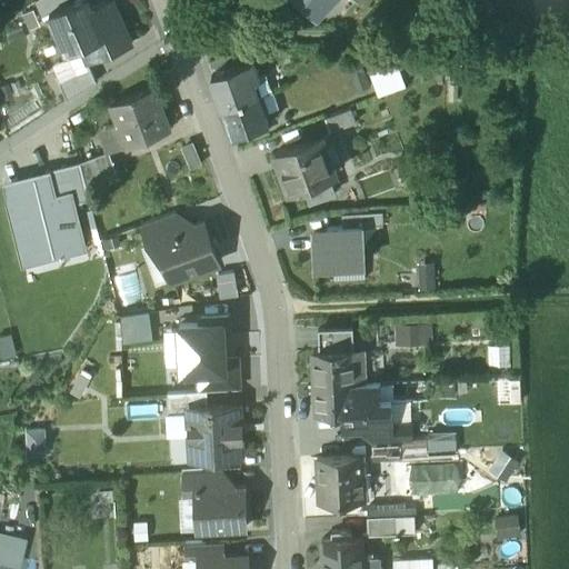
[(36,0),(35,1),(41,17),(49,13),(49,11),(70,2),(68,0),(36,0)]
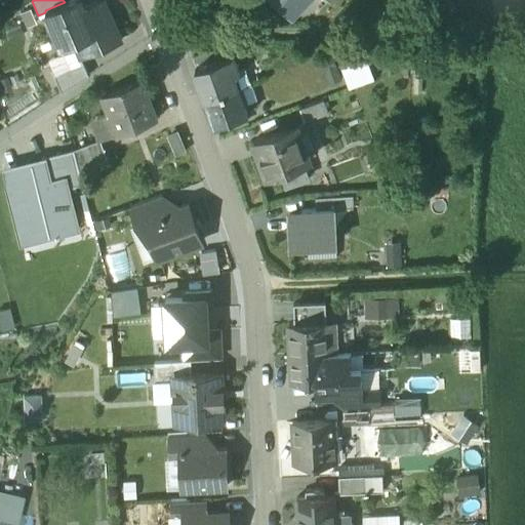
[(104,0),(97,0),(84,6),(81,0),(70,0),(65,2),(45,10),(45,12),(62,49),(80,41),(86,55),(121,41),(104,0)]
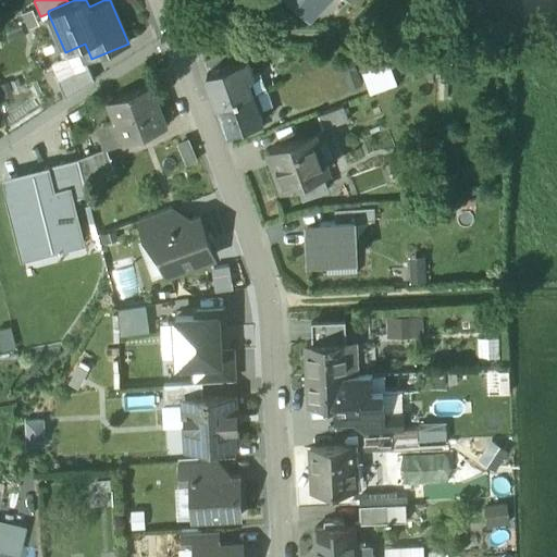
[(285,0),(306,20),(307,19),(307,17),(323,0),(285,0)]
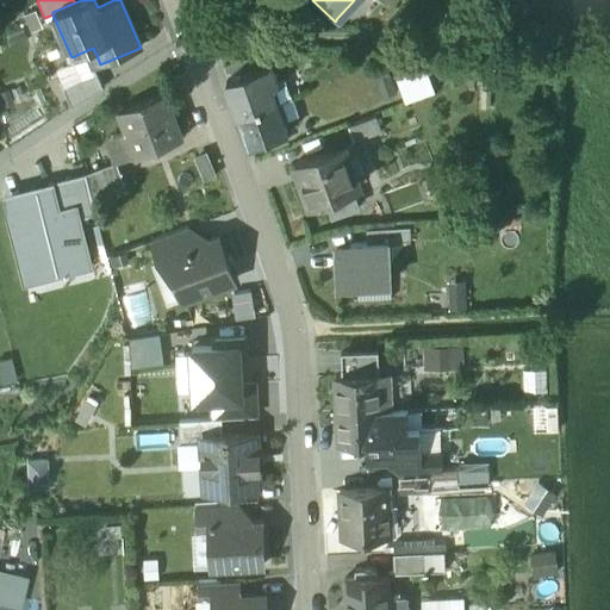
[(93,48),(72,57),(78,72),(58,80),(62,88),(97,74),(94,68),(100,64),(93,48)]
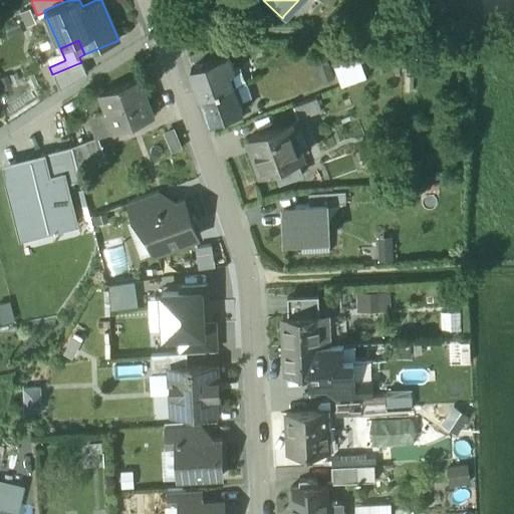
[(312,60),(320,84),(335,78),(326,55),(312,60)]
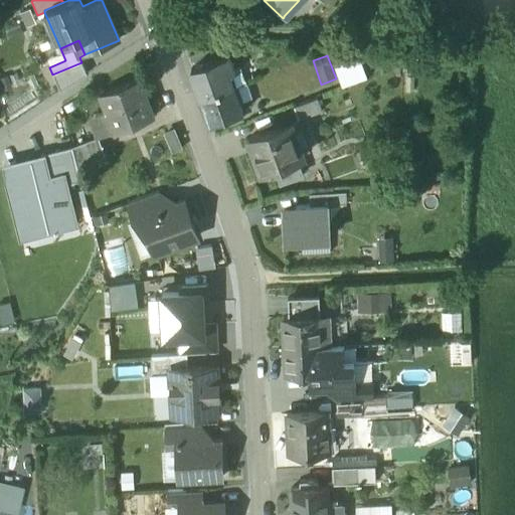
[(358,55),(345,59),(354,84),(367,80),(358,55)]
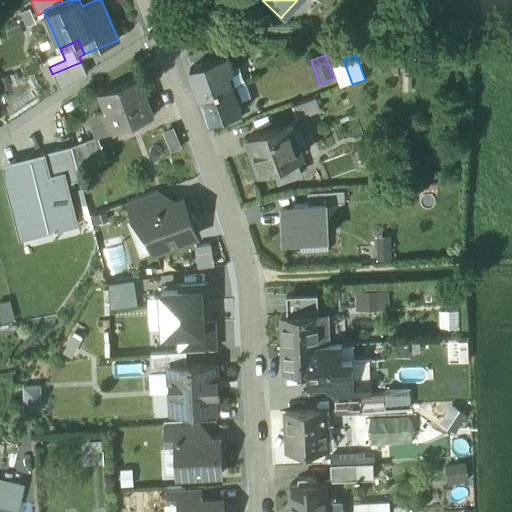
[(226,58),(189,70),(199,99),(231,88),(226,75),(231,73),(226,58)]
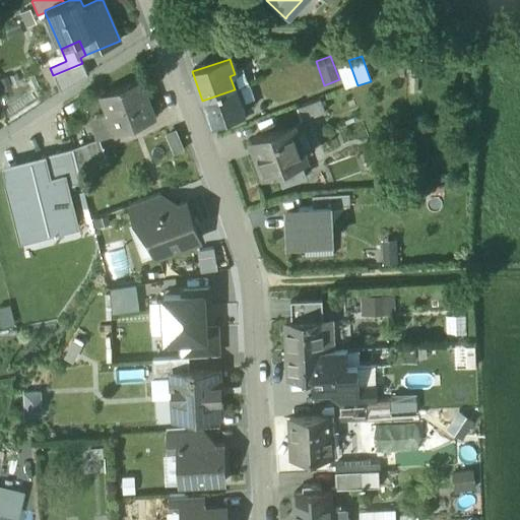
[(358,85),(348,60),(337,64),(346,89),(358,85)]
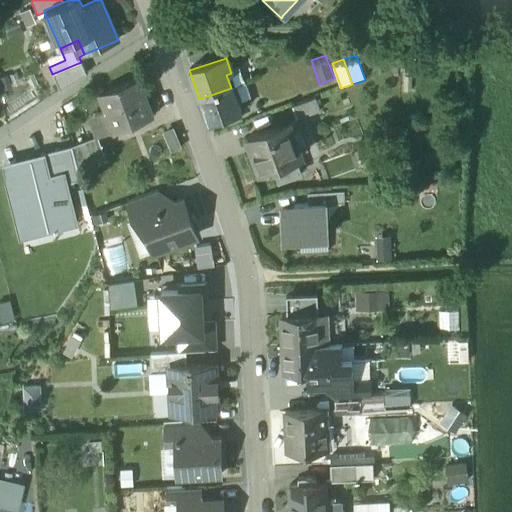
[(81,62),(52,74),(59,91),(86,74),(81,62)]
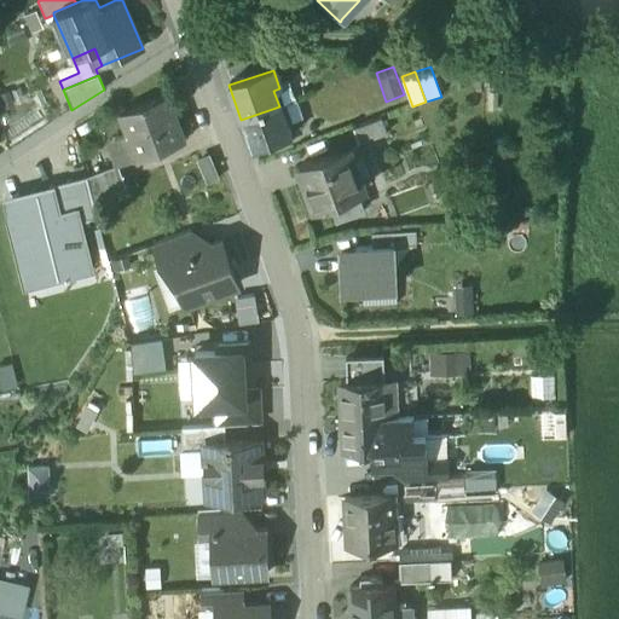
[(167,97),(121,114),(129,134),(138,160),(184,143),(167,97)]
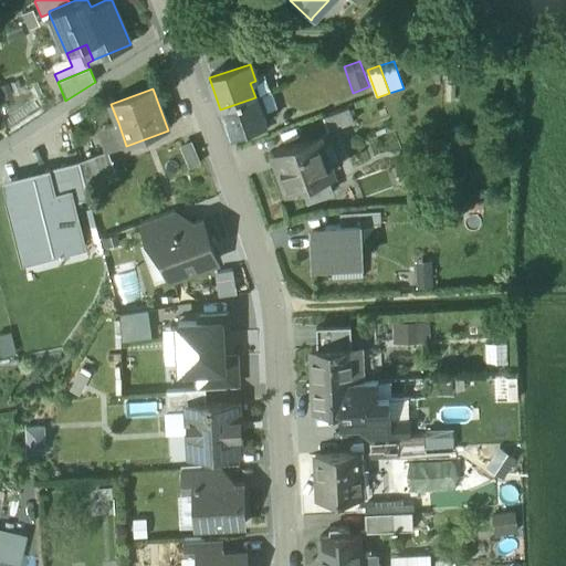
[(255,97),(220,109),(230,138),(265,126),(255,97)]
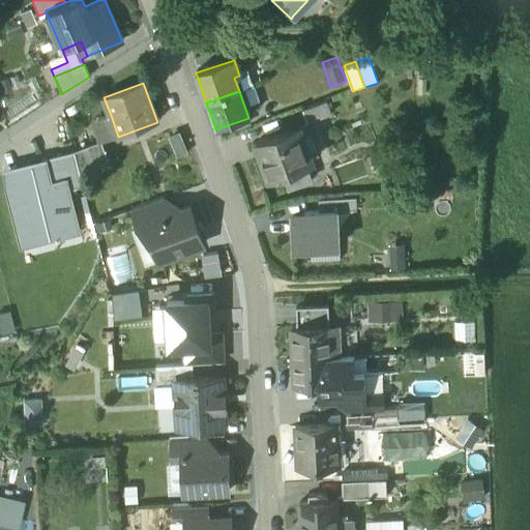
[(327,101),(302,111),(307,123),(332,114),(327,101)]
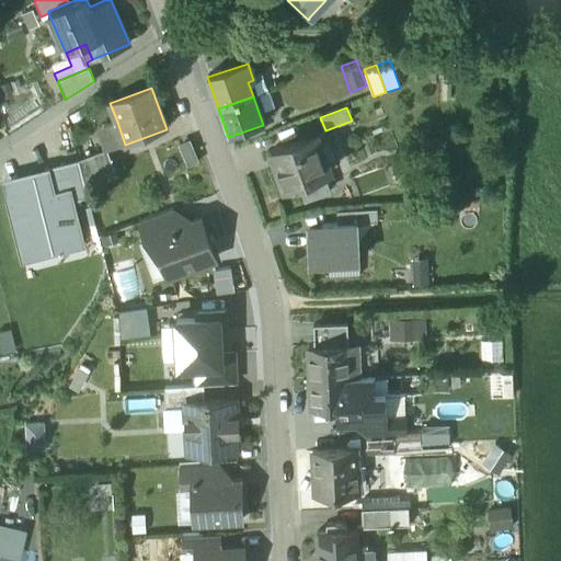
[(117,122),(99,128),(106,151),(107,150),(125,145),(117,122)]
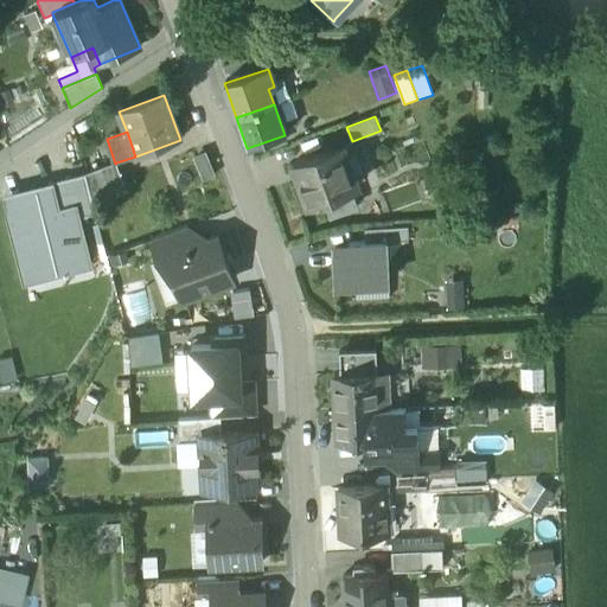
[(344,146),(294,164),(310,205),(324,199),(330,218),(353,210),(346,191),(358,186),(344,146)]
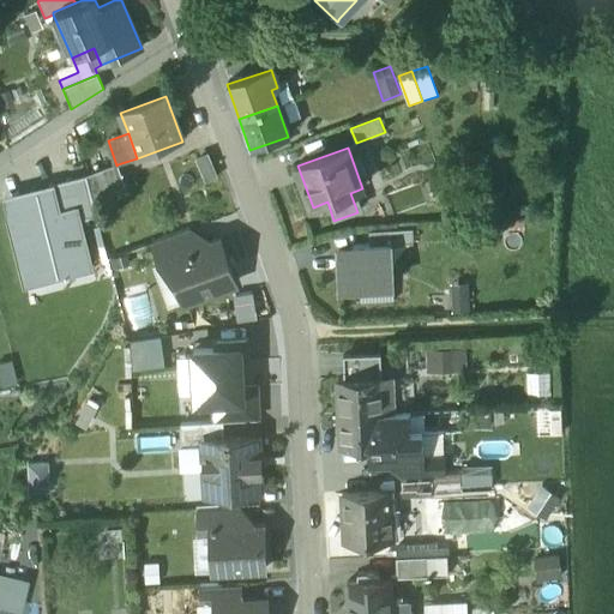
[(116,166),(85,176),(92,202),(126,188),(118,164),(116,166)]
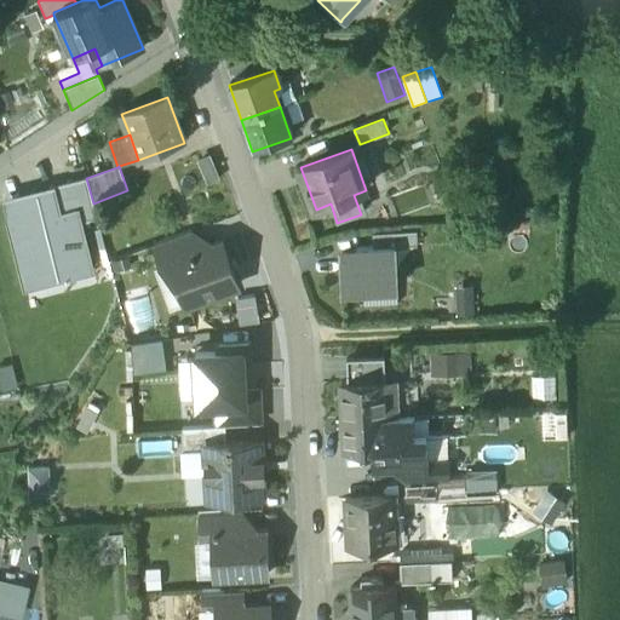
[(86,178),(50,189),(52,197),(72,191),(80,224),(97,220),(93,204),(86,178)]
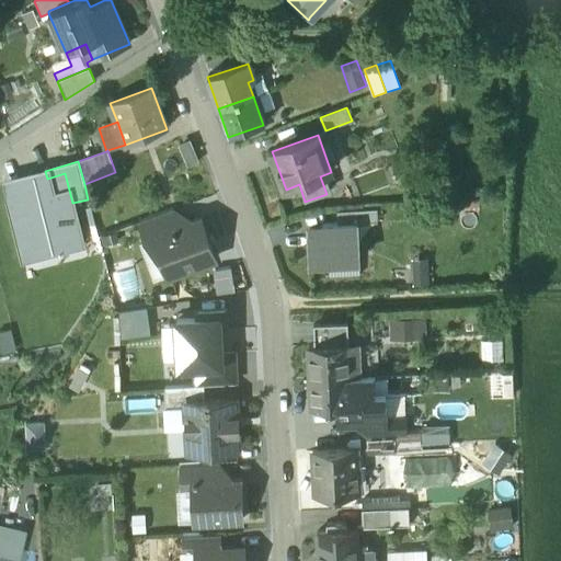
[(45,171),(1,182),(21,263),(83,248),(72,203),(65,173),(47,179),(45,171)]
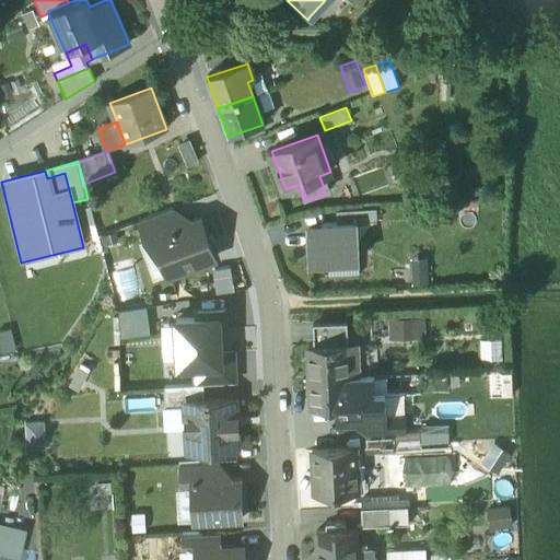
[(172,211),(138,223),(144,242),(155,238),(154,236),(177,228),(172,211)]
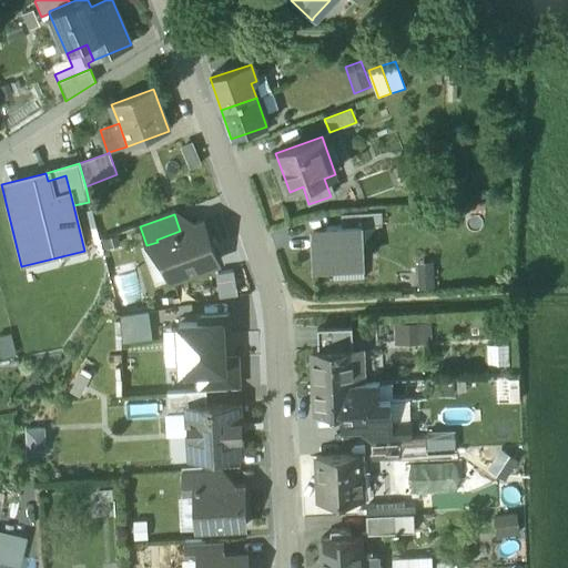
[(341,216),(342,230),(361,229),(383,227),(382,214),(341,216)]
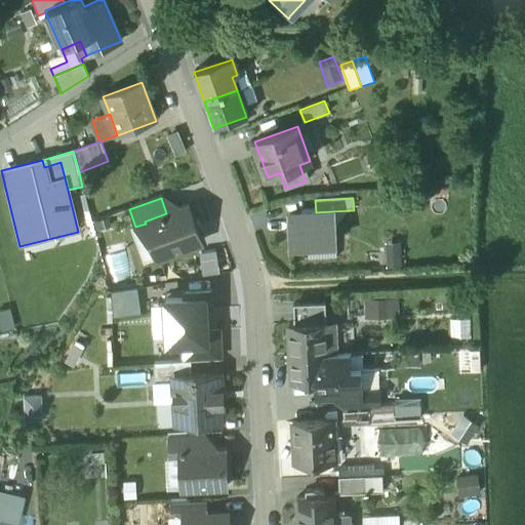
[(166,213),(145,221),(146,224),(159,259),(201,244),(187,206),(166,213)]
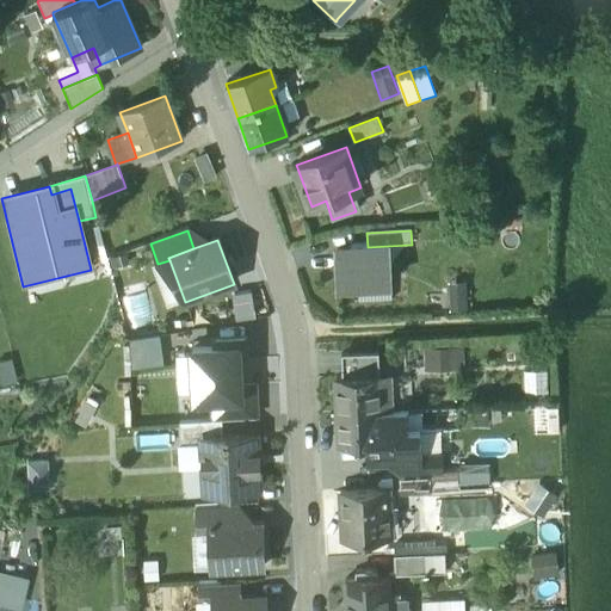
[(339,287),(390,284),(388,246),(368,247),(337,248),(339,287)]
